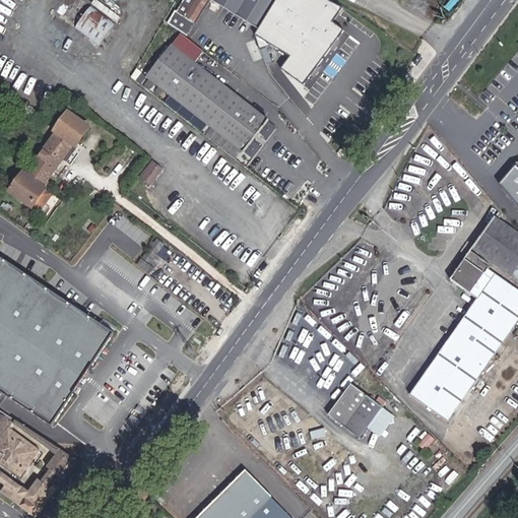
[(122,10),(109,0),(91,0),(89,3),(114,21),(122,10)]
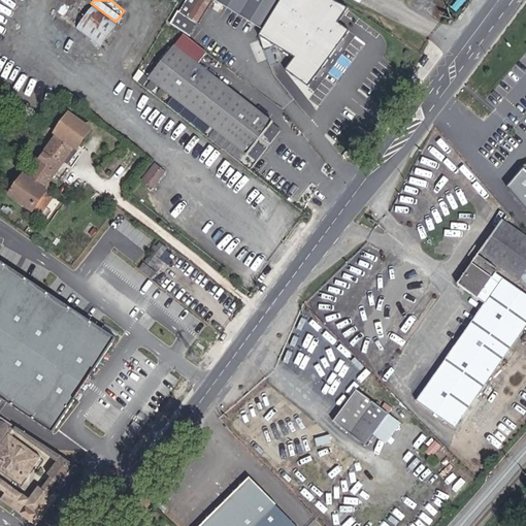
[(217,0),(240,14),(250,0),(185,0),(178,11),(176,11),(169,23),(189,35),(209,0),(217,0)]
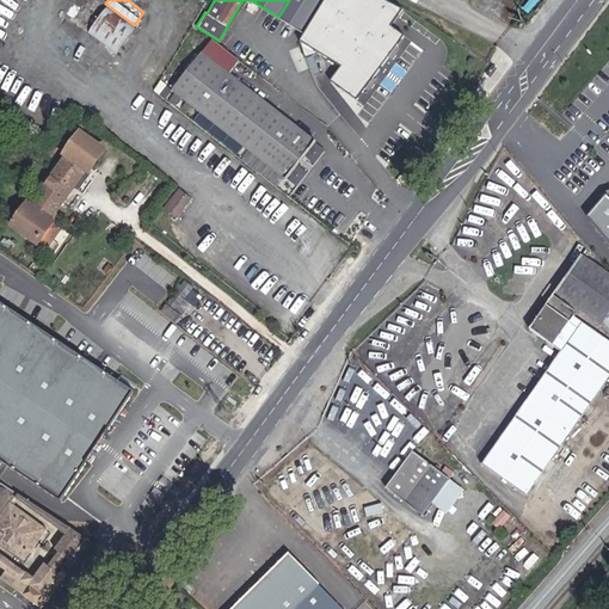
[(289,0),(278,17),(302,31),(321,0),(289,0)]
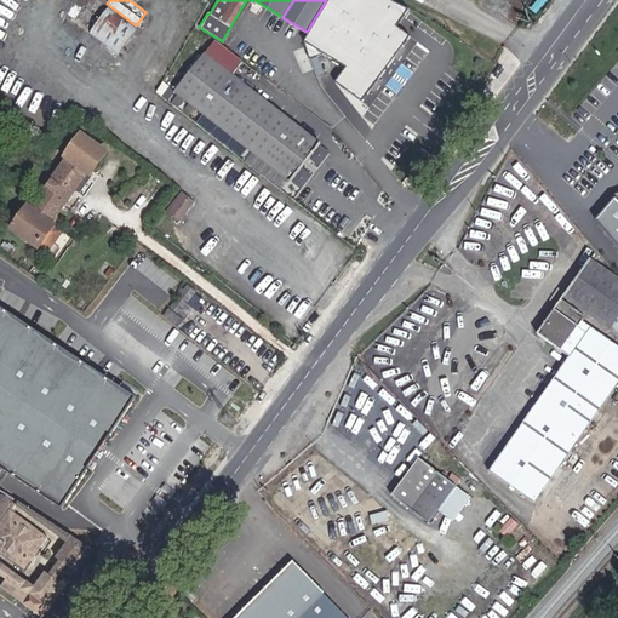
[(408,9),(393,0),(333,0),(310,39),(353,67),(344,80),(367,98),(411,36),(399,27),(402,21),(408,9)]
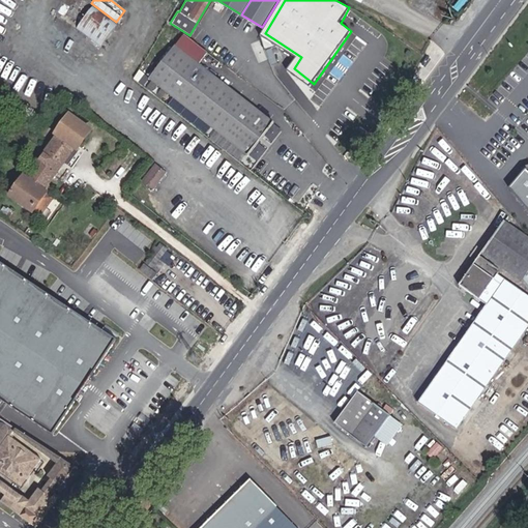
[(74,28),(99,46),(116,22),(91,3),(74,28)]
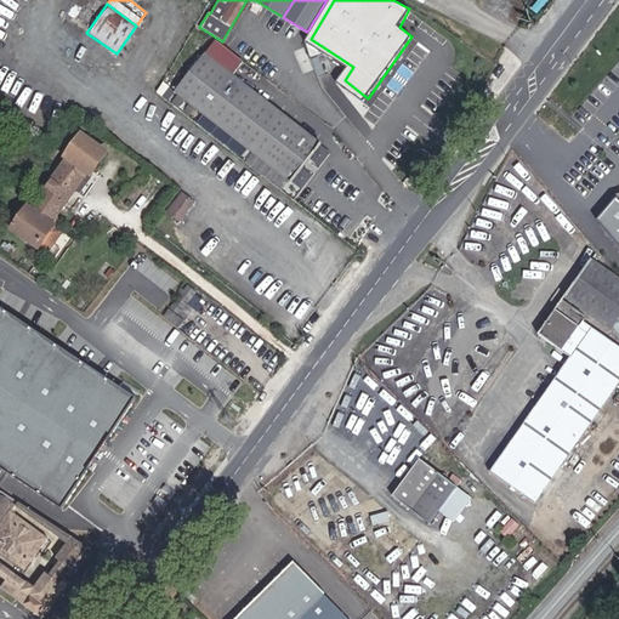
[(232,74),(243,60),(214,39),(204,52),(232,74)]
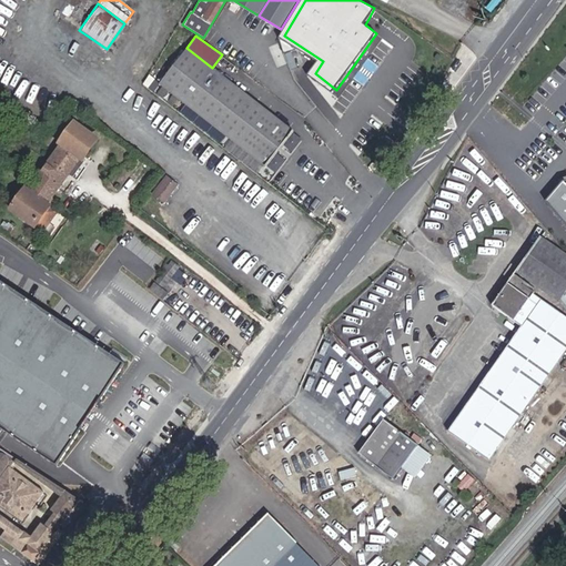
[(264,164),(292,130),(212,68),(187,48),(185,47),(178,58),(169,51),(159,64),(167,71),(158,81),(264,164)]
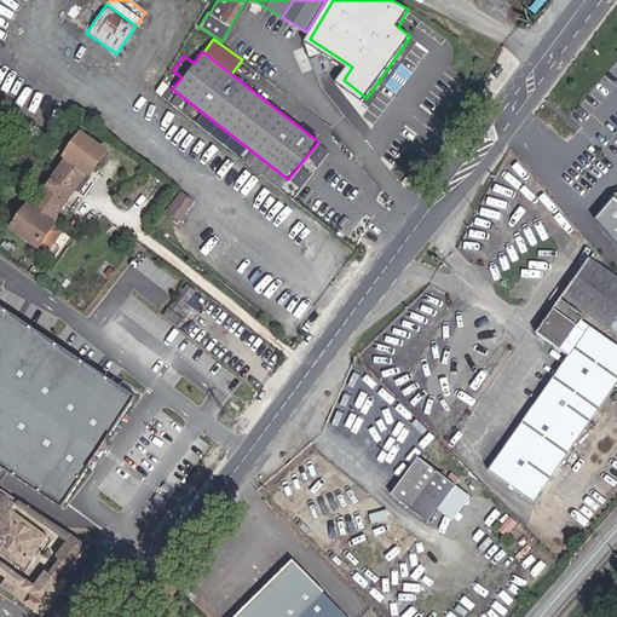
[(56,221),(52,218),(86,171),(88,173),(105,151),(79,132),(63,154),(64,157),(29,206),(26,203),(10,225),(45,249),(61,229),(53,224),(56,221)]
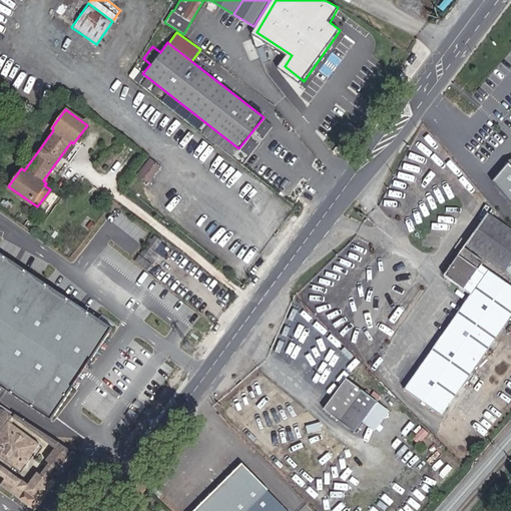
[(145,181),(159,164),(148,155),(134,172),(145,181)]
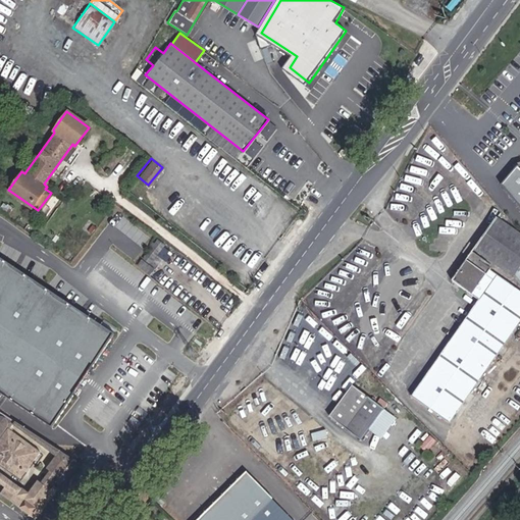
[(519,160),(519,161),(505,187),(519,203),(519,160)]
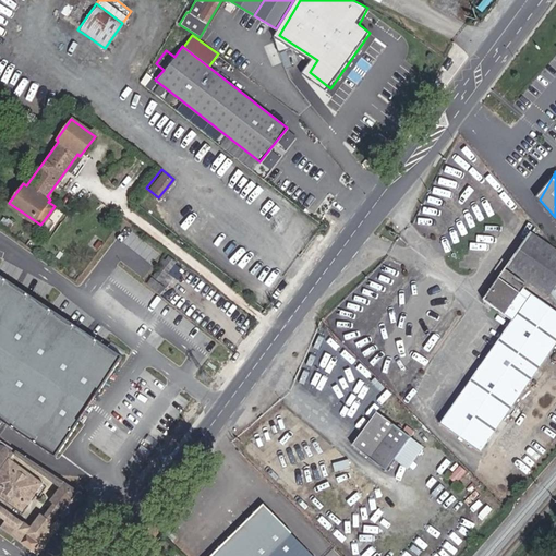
[(0,225),(7,230),(15,219),(8,214),(0,225)]
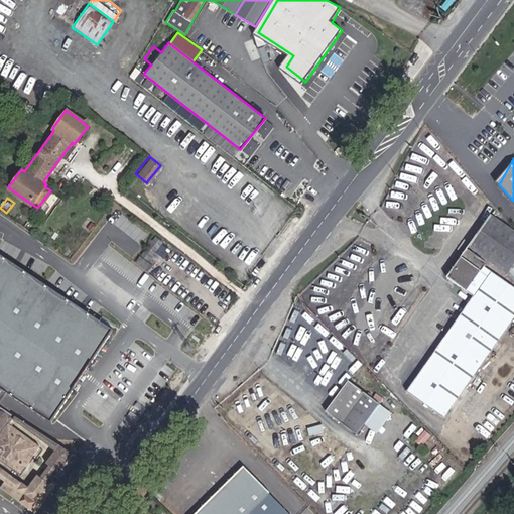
[(458,237),(506,269),(513,258),(513,233),(479,208),(458,237)]
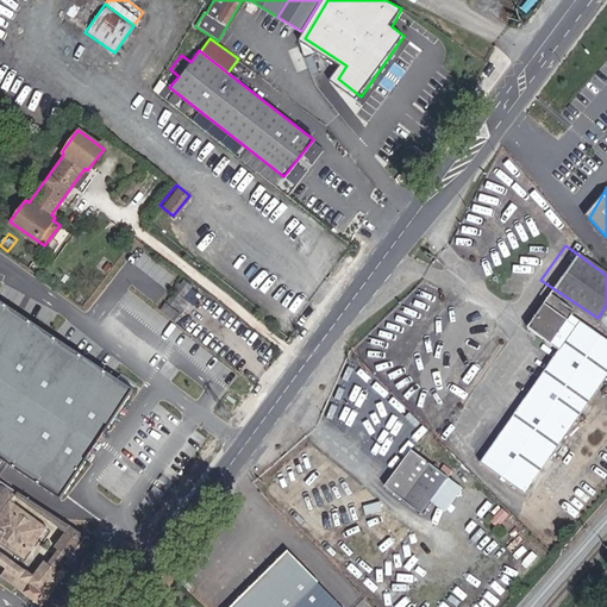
[(187,301),(182,296),(192,285),(182,277),(179,281),(176,281),(171,286),(174,288),(164,299),(180,312),(187,301)]
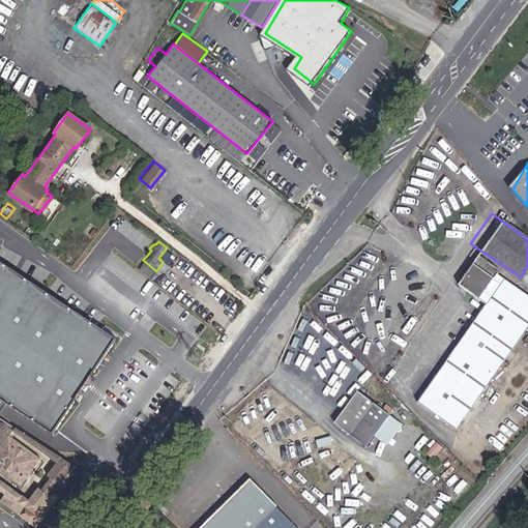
[(452,273),(469,251),(466,248),(450,271),(452,273)]
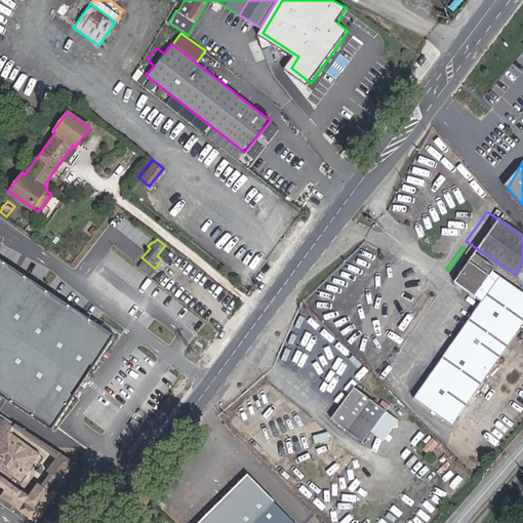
[(64,268),(74,255),(66,248),(55,260),(64,268)]
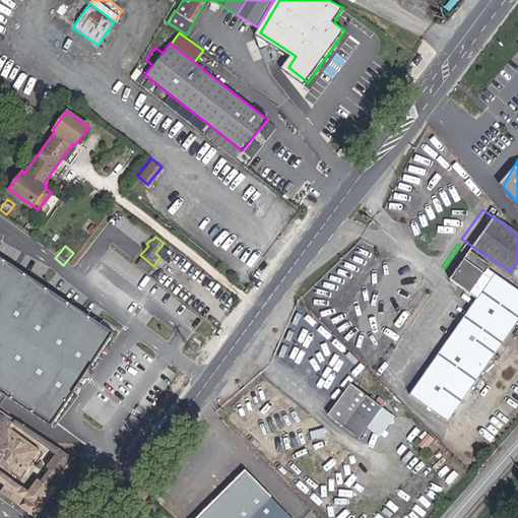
[(479,259),(460,246),(444,268),(465,284),(397,380),(434,406),(500,314),(516,325),(517,322),(517,288),(478,261),(479,259)]
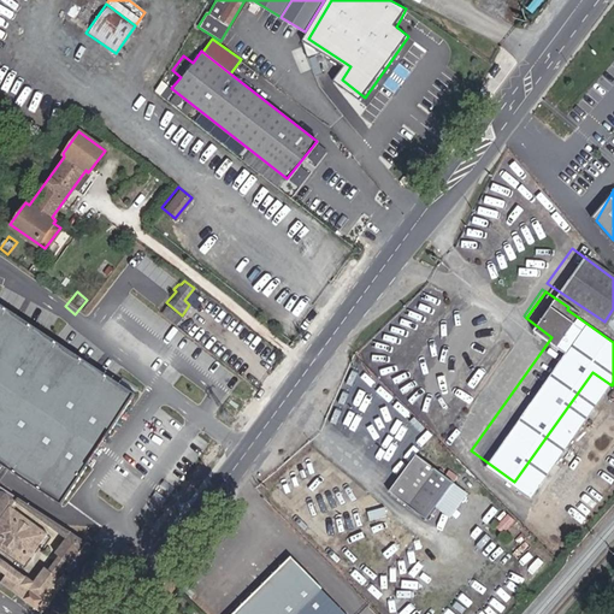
[(176,324),(181,317),(166,305),(160,311),(176,324)]
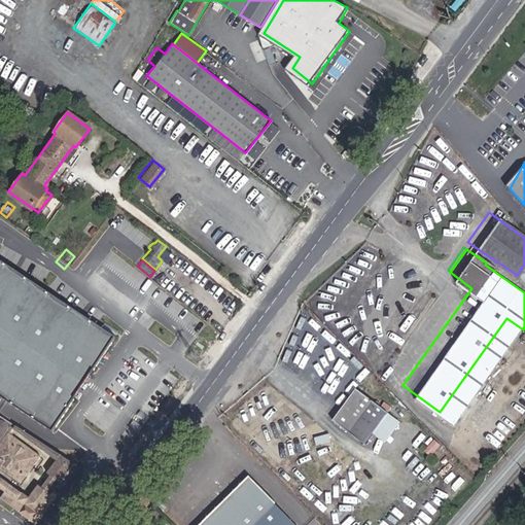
[(114,337),(0,261),(0,397),(49,430),(114,337)]
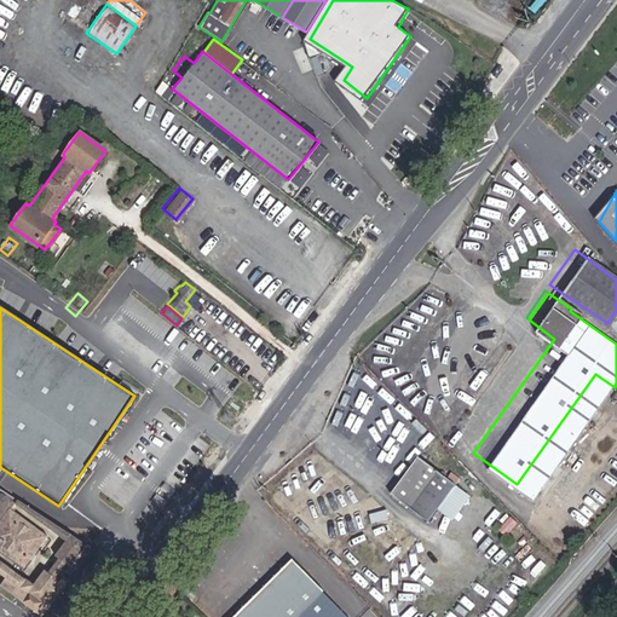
[(188,349),(185,346),(177,357),(179,359),(188,349)]
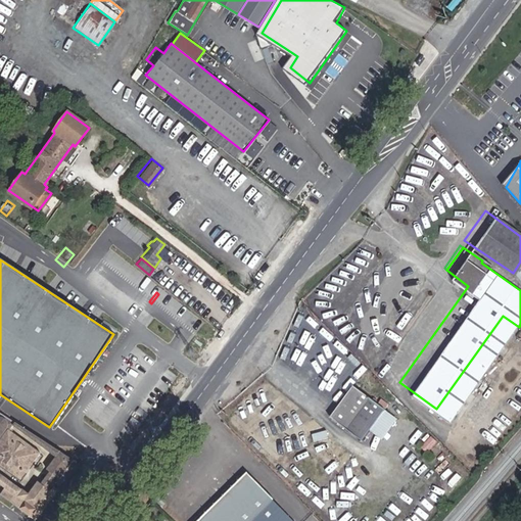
[(359,438),(367,429),(383,408),(351,384),(329,416),(359,438)]
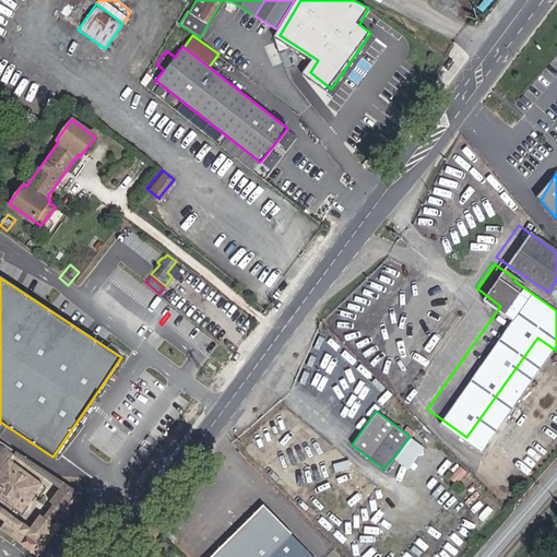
[(392,459),(406,469),(423,446),(410,436),(392,459)]
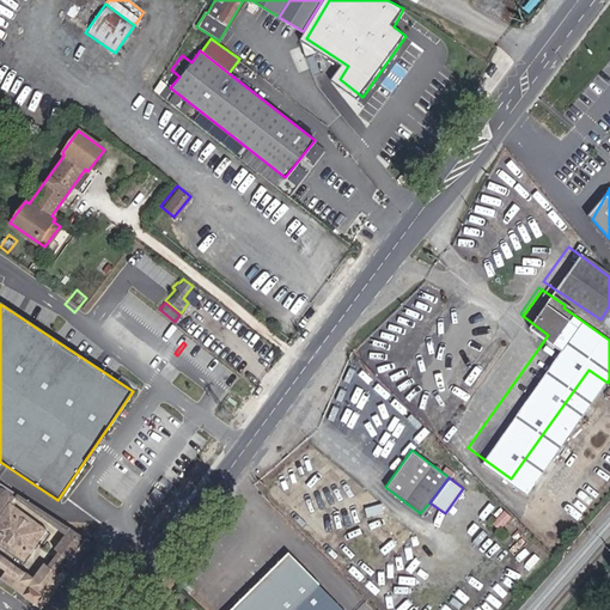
[(0,542),(22,559),(34,543),(29,538),(38,525),(28,516),(25,518),(8,504),(13,498),(16,494),(0,482),(0,542)]
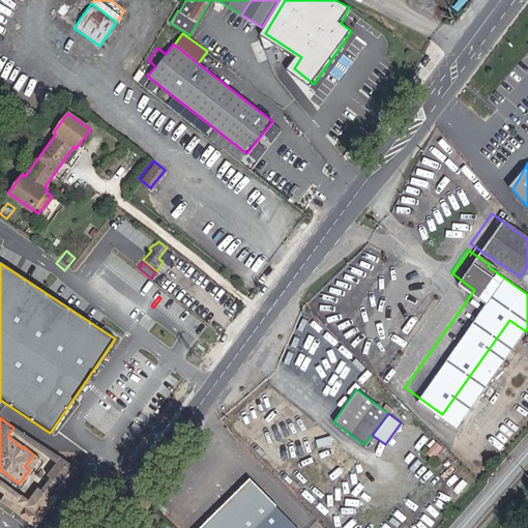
[(62,467),(66,462),(13,428),(11,431),(62,467)]
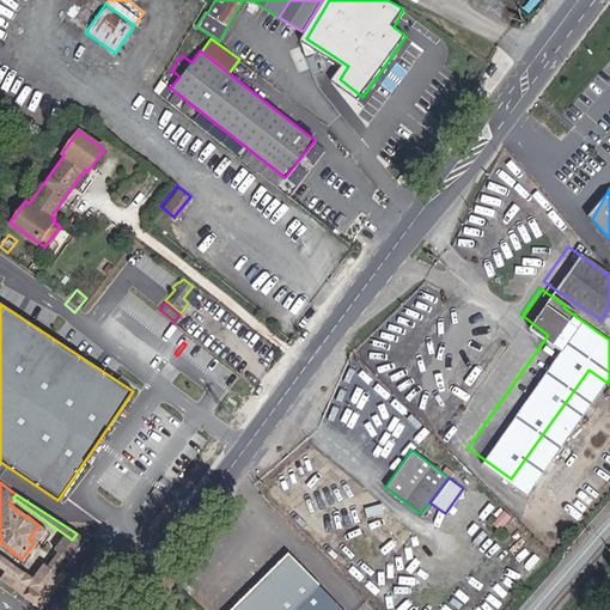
[(490,522),(498,528),(510,514),(502,508),(490,522)]
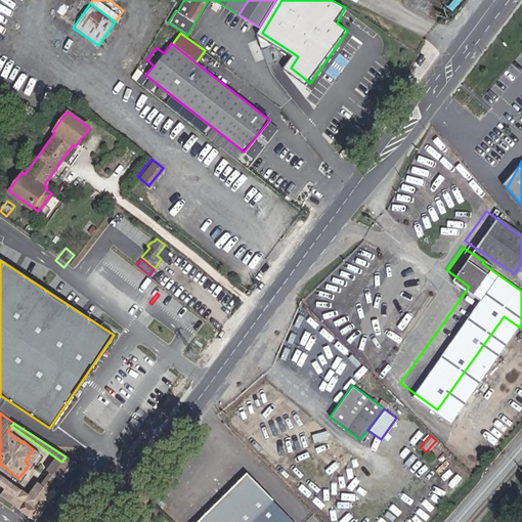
[(25,461),(29,465),(37,453),(33,449),(25,461)]
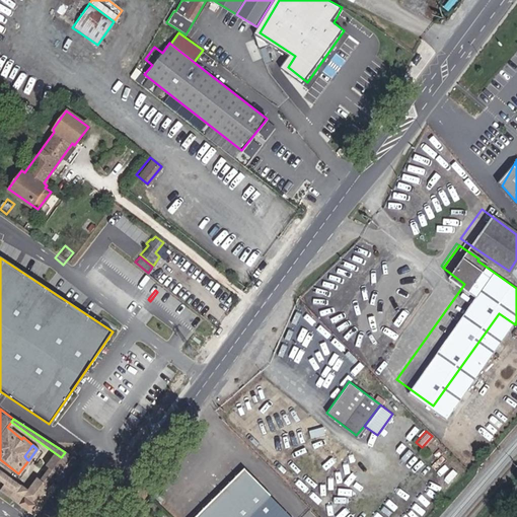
[(55,465),(62,471),(74,458),(66,453),(55,465)]
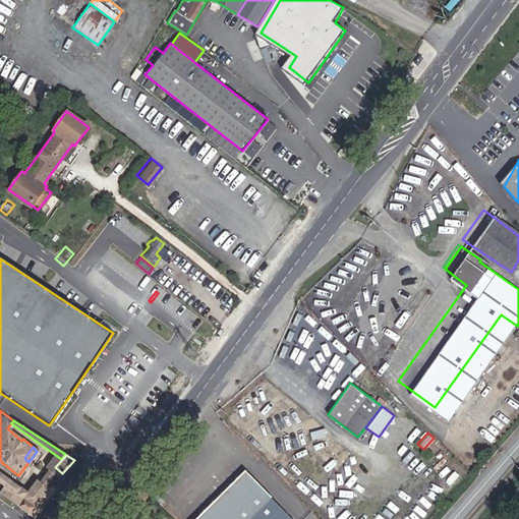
[(55,467),(42,483),(49,489),(62,473),(55,467)]
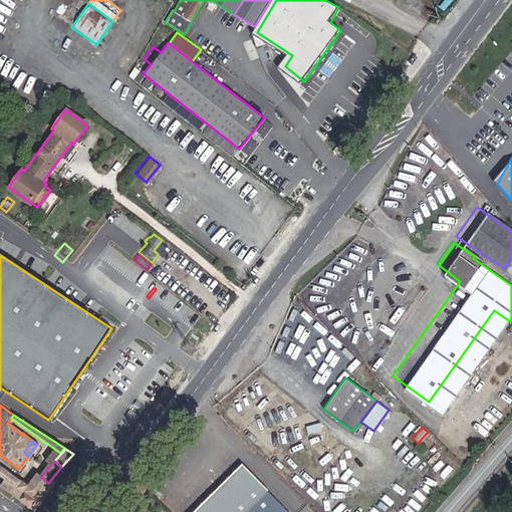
[(241,464),(192,511),(287,511),(267,491),(267,490),(241,464)]
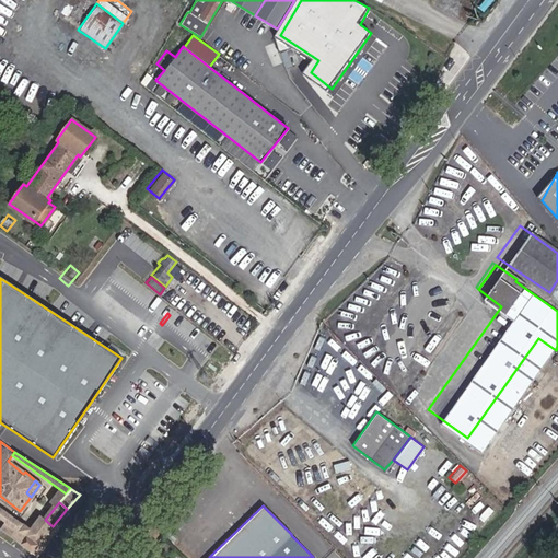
[(0,518),(1,519),(30,538),(35,532),(0,507),(0,518)]
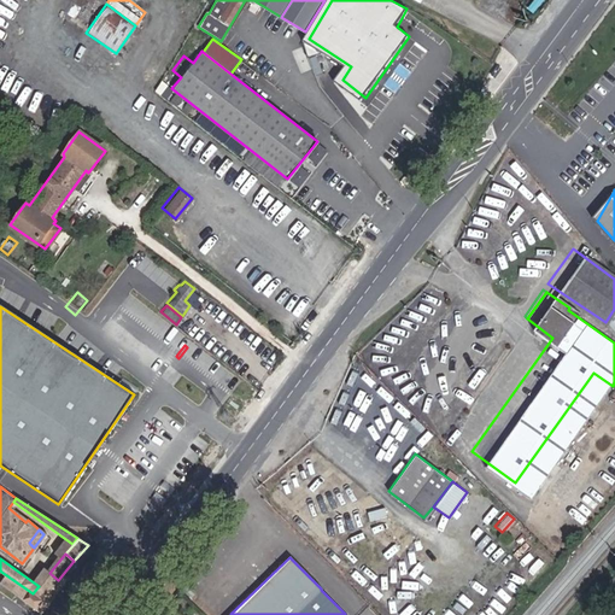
[(0,581),(36,608),(42,599),(33,593),(1,572),(0,573),(0,581)]
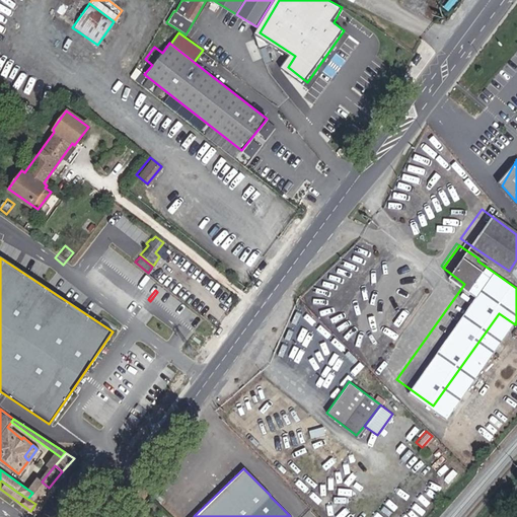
[(35,504),(49,488),(42,482),(32,493),(27,499),(35,504)]
